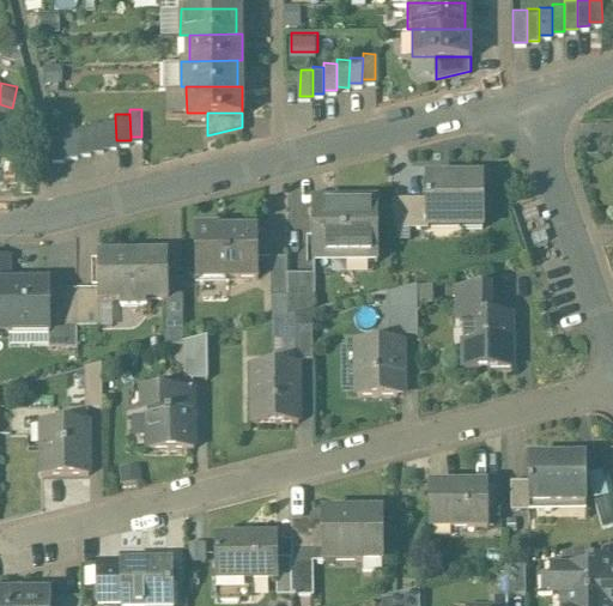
[(116,140),(115,117),(103,117),(103,121),(103,144),(116,144),(116,140)]
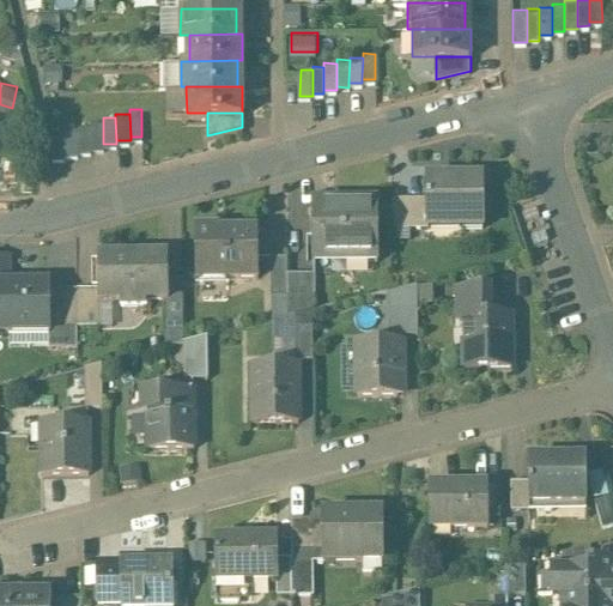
[(103,144),(103,121),(91,122),(91,125),(91,147),(103,147),(103,144)]
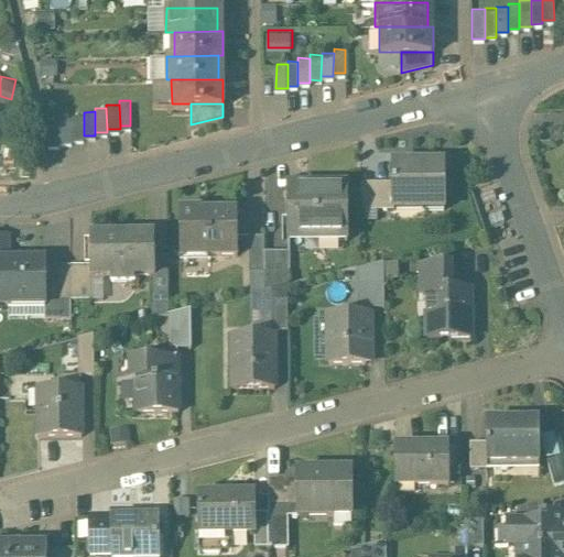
[(84,135),(84,115),(73,115),(73,117),(73,138),(84,138),(84,135)]
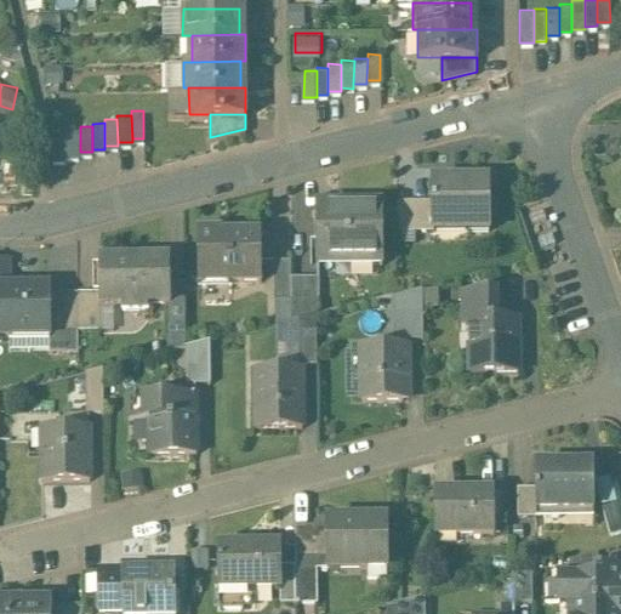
[(80,152),(80,129),(67,130),(67,134),(67,155),(80,154),(80,152)]
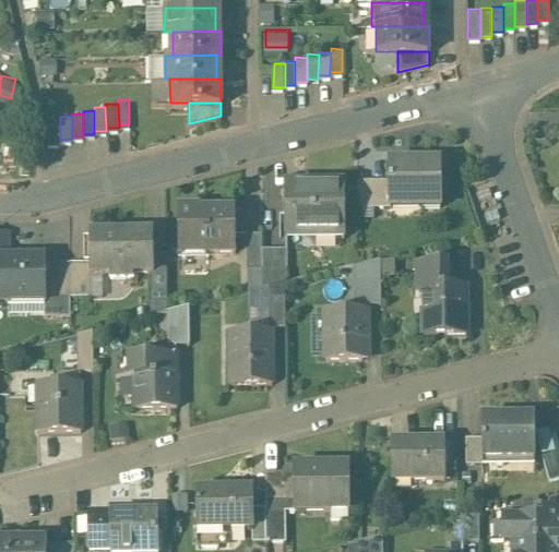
[(60,140),(60,120),(47,120),(47,143),(60,143),(60,140)]
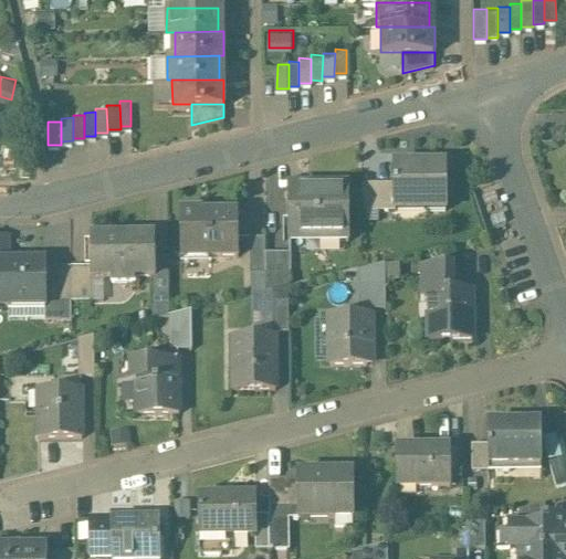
[(447,206),(446,158),(394,159),(395,183),(395,207),(447,206)]
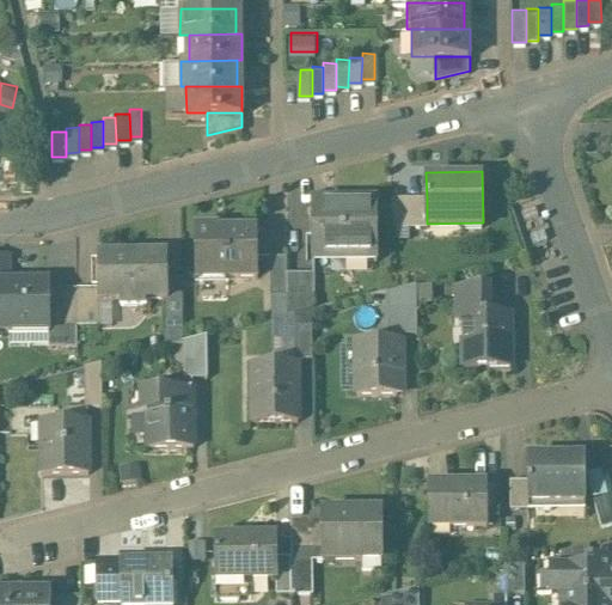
[(375,202),(332,202),(331,199),(312,200),(313,269),(316,269),(316,258),(379,258),(378,199),(375,199),(375,202)]
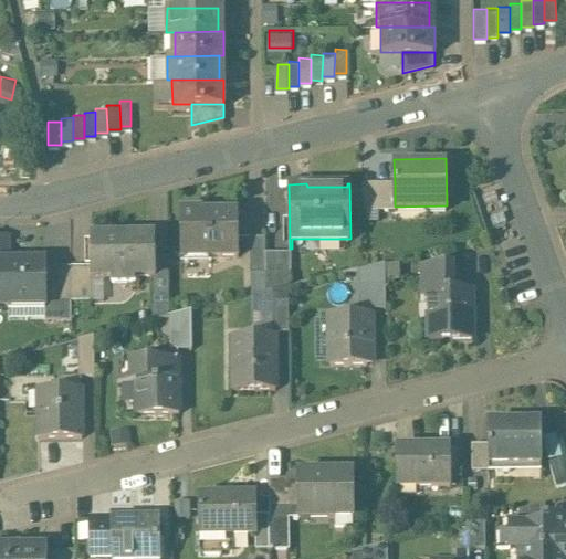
[(379,207),(378,183),(362,183),(363,207),(379,207)]
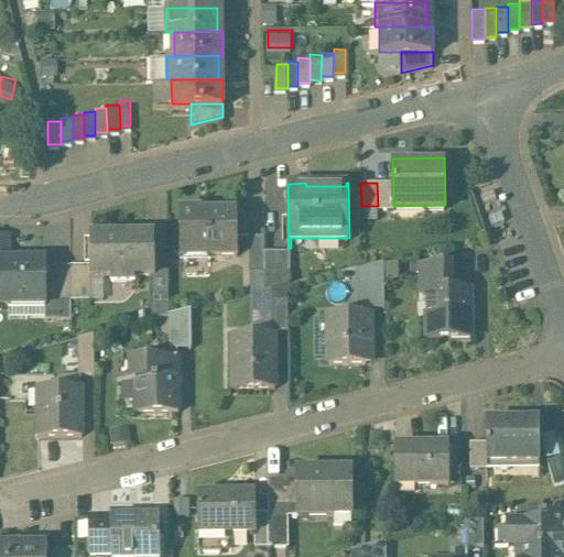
[(393,206),(393,183),(377,183),(378,206),(393,206)]
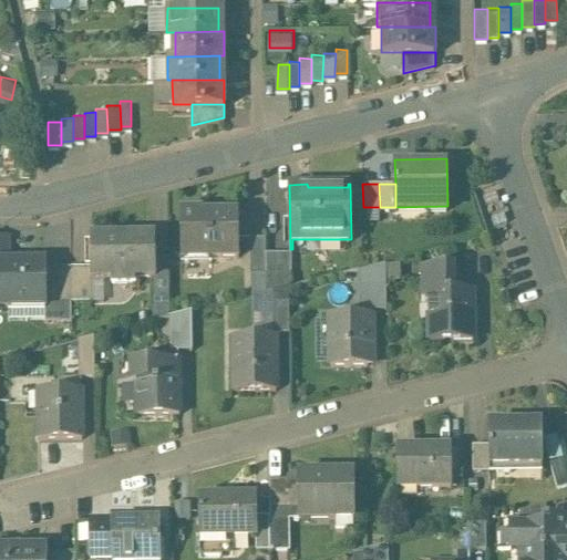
[(238,252),(237,210),(203,211),(203,209),(182,210),(183,253),(238,252)]
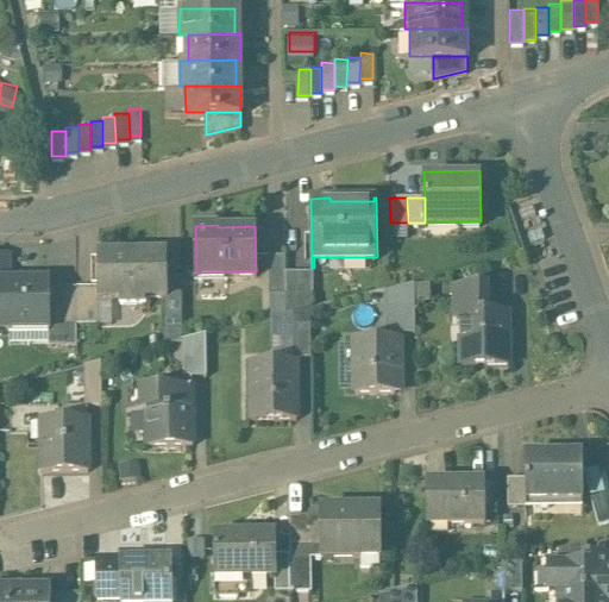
[(167,251),(98,251),(98,282),(98,295),(100,295),(120,295),(121,300),(145,300),(145,295),(163,295),(168,295),(167,273),(167,251)]
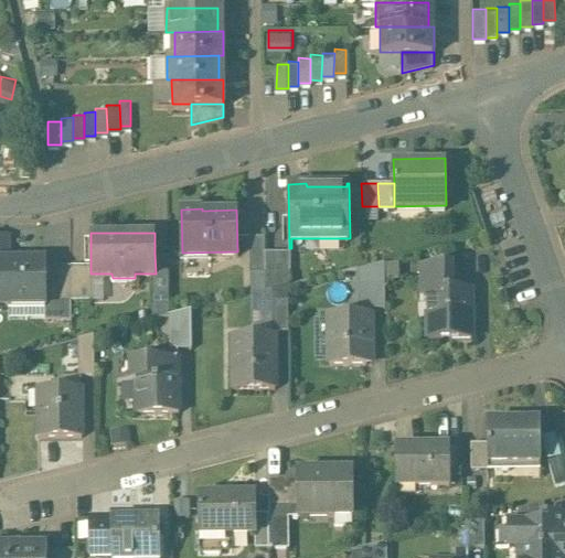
[(265,233),(251,233),(251,270),(265,269),(265,249),(265,233)]
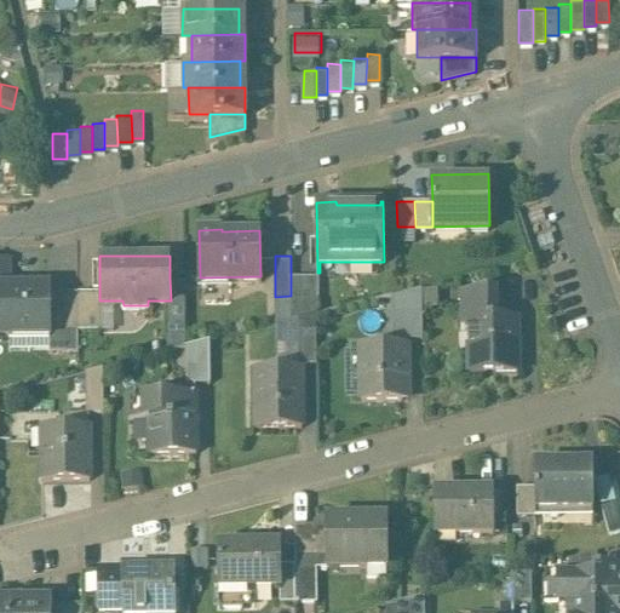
[(317,273),(291,274),(291,296),(291,315),(320,308),(320,273),(317,273)]
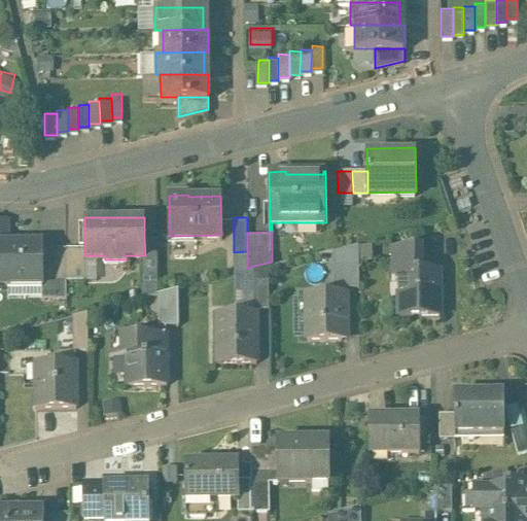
[(159,290),(157,236),(144,236),(145,255),(141,255),(142,294),(144,294),(159,290)]
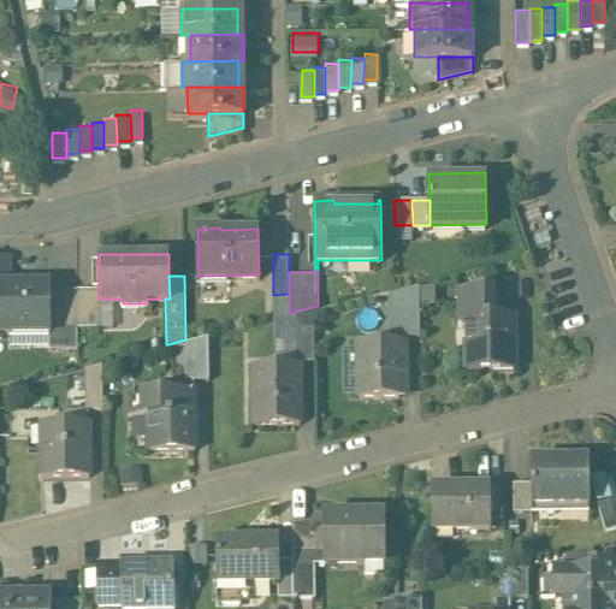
[(9,281),(0,281),(0,329),(9,330),(9,326),(48,325),(49,325),(49,285),(49,281),(9,281)]
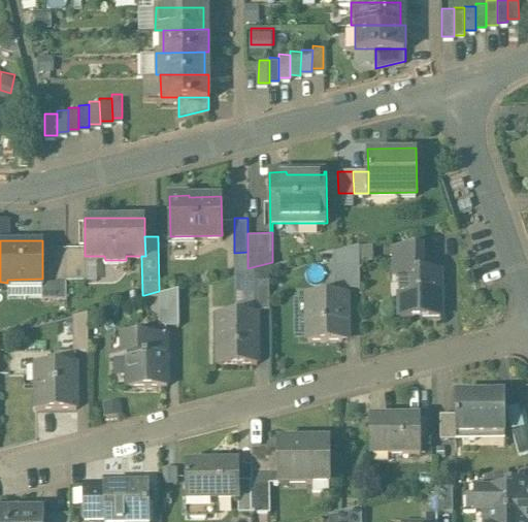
[(66,245),(42,245),(42,279),(41,279),(41,290),(66,290),(66,278),(66,245)]
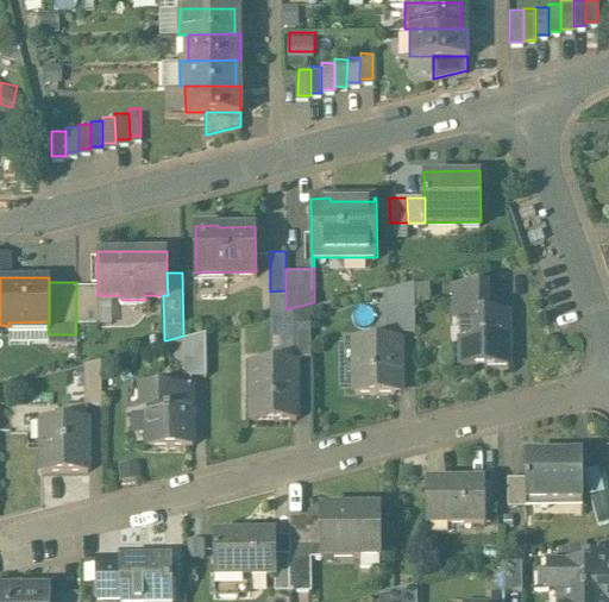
[(98,282),(76,282),(76,320),(100,320),(100,295),(98,295),(98,282)]
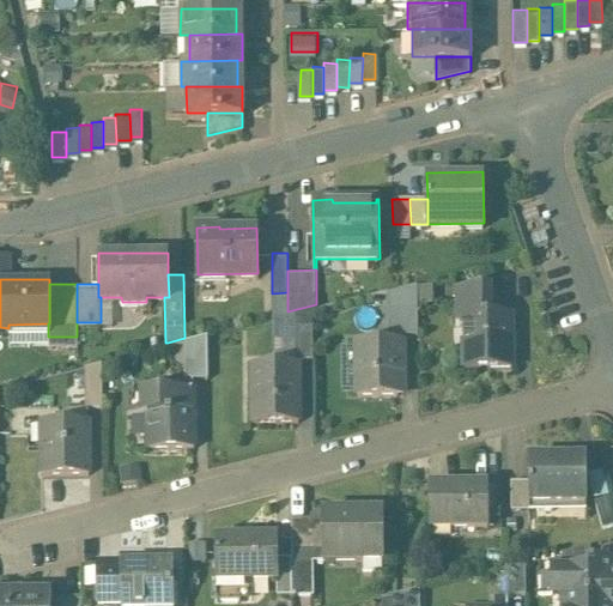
[(489,284),(455,284),(455,297),(489,297),(489,284)]
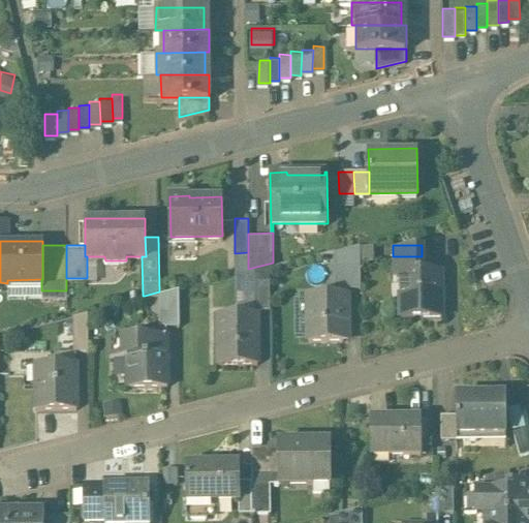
[(422,269),(422,256),(393,256),(394,269),(422,269)]
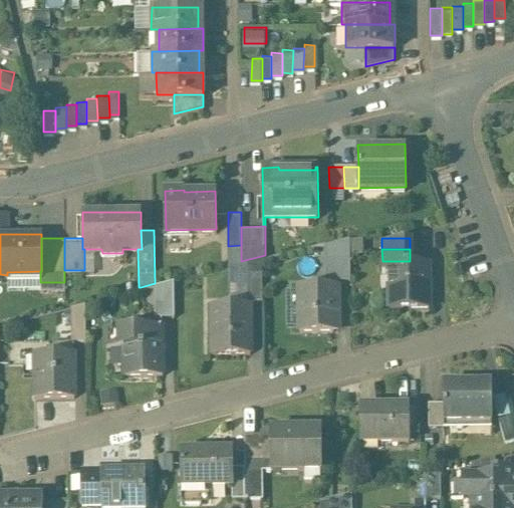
[(350,256),(337,256),(337,278),(350,278),(350,256)]
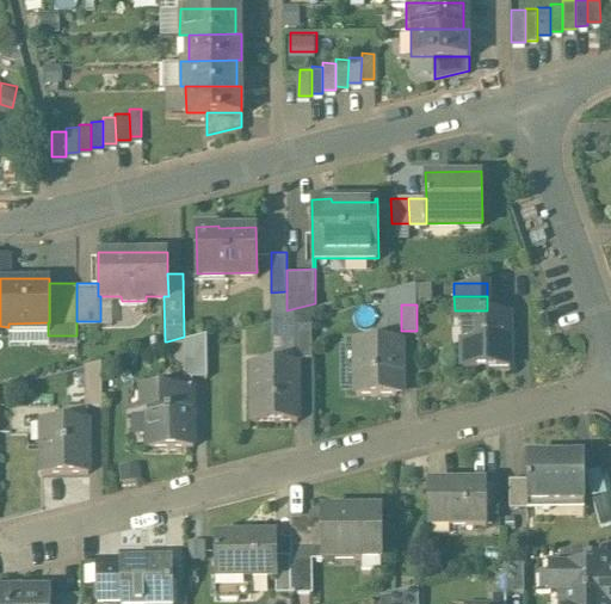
[(510,362),(510,309),(487,310),(455,310),(454,312),(466,312),(466,363),(510,362)]
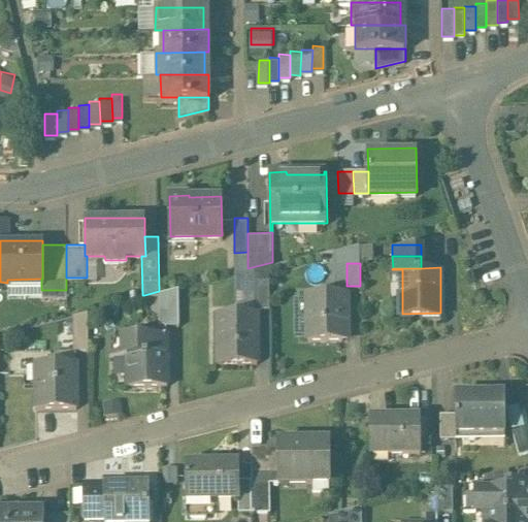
[(269,276),(255,276),(255,306),(269,306),(269,276)]
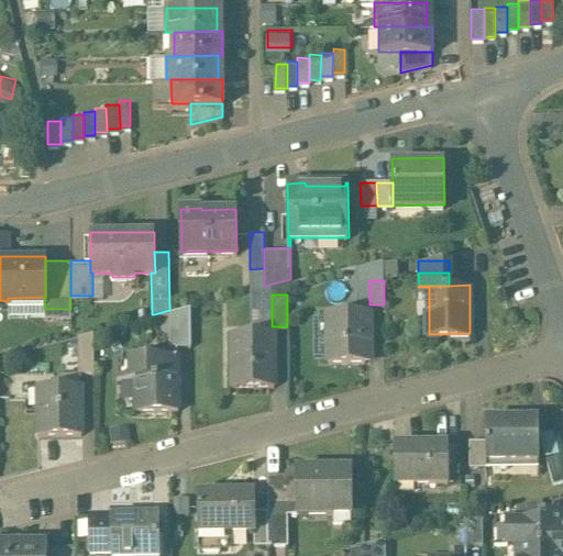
[(190,304),(175,309),(175,344),(190,344),(190,304)]
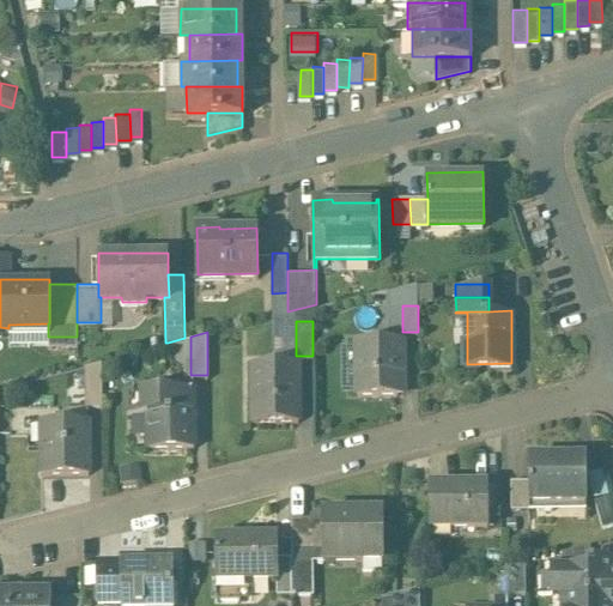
[(404,338),(353,339),(356,394),(398,392),(398,374),(405,373),(404,338)]
